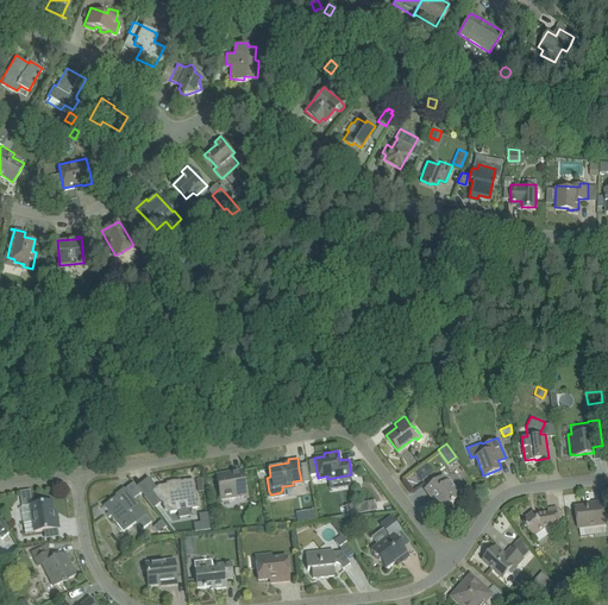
[(420,478),(428,472),(432,470),(426,462),(414,471),(420,478)]
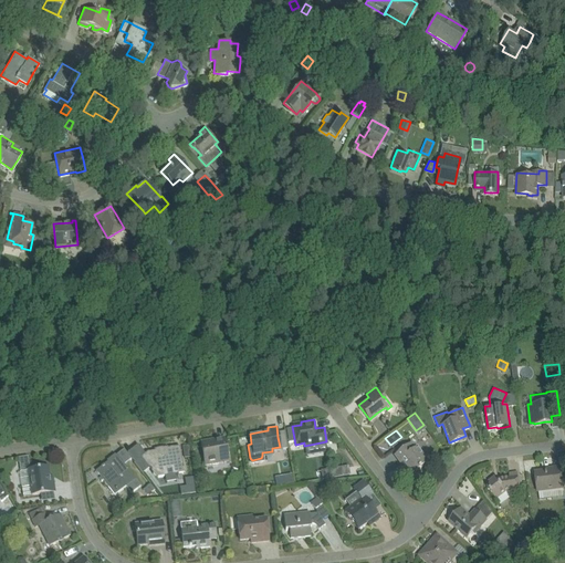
[(200,439),(202,450),(205,464),(228,459),(226,446),(223,435),(223,437),(216,438),(216,437),(200,439)]
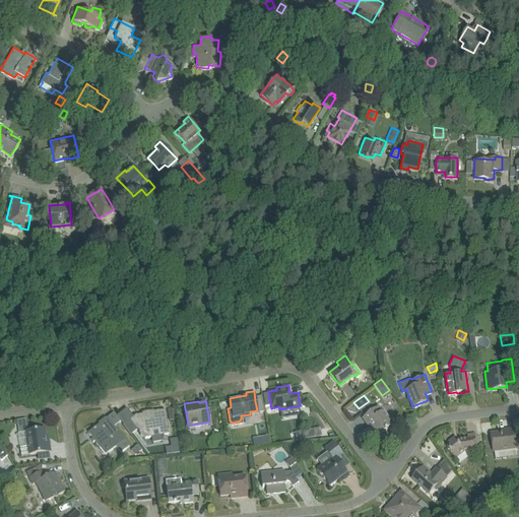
[(376,405),(370,409),(362,415),(368,424),(370,422),(377,432),(382,429),(383,430),(392,423),(381,408),(379,410),(376,405)]
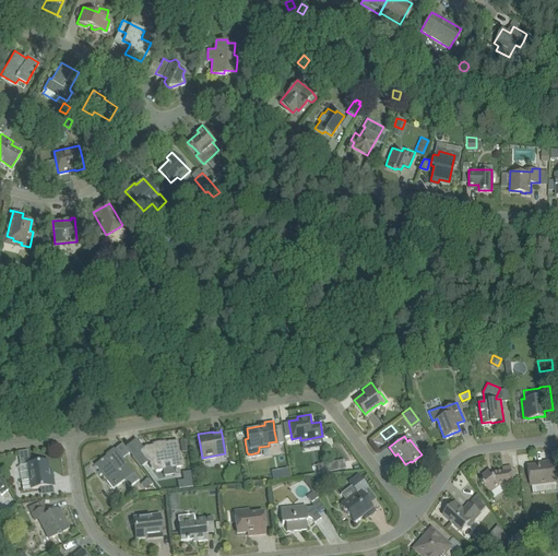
[(180,458),(179,449),(177,438),(165,440),(165,439),(152,441),(152,445),(147,446),(145,444),(139,449),(145,458),(154,470),(180,465),(179,458),(180,458)]
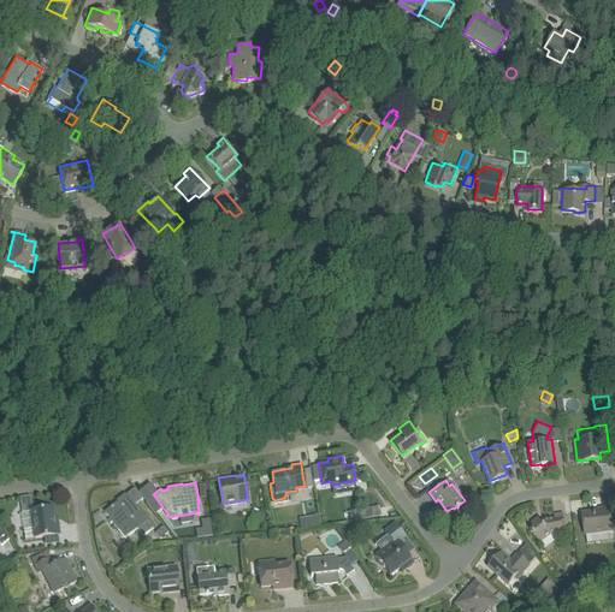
[(111,507),(105,511),(118,528),(122,524),(125,528),(124,529),(125,532),(126,530),(128,533),(136,527),(142,534),(153,526),(126,492),(110,505),(111,507)]
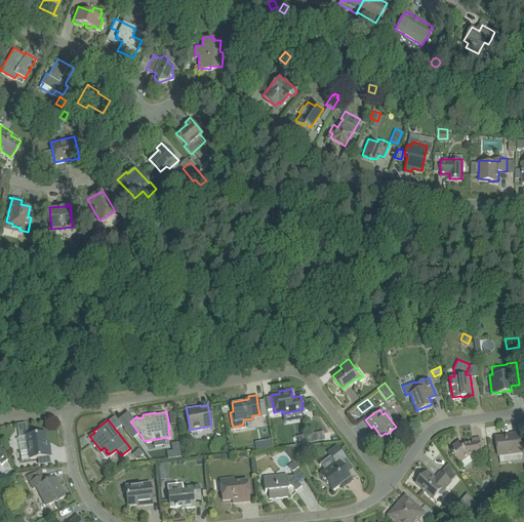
[(26,434),(27,434),(26,420),(16,422),(18,435),(26,434)]
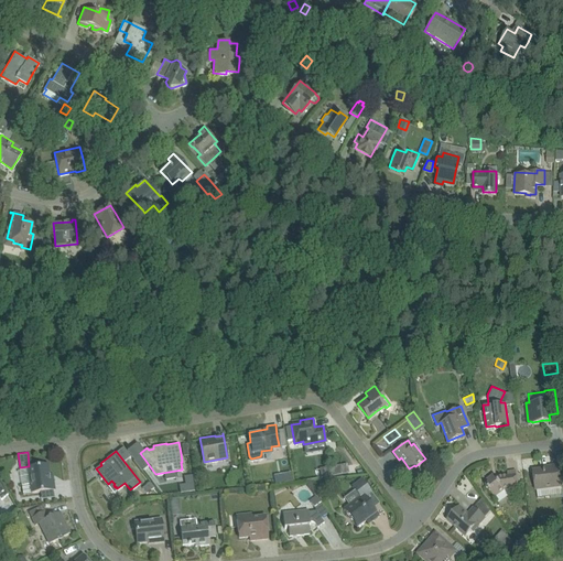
[(346,462),(329,465),(318,467),(321,475),(331,473),(347,471),(346,462)]
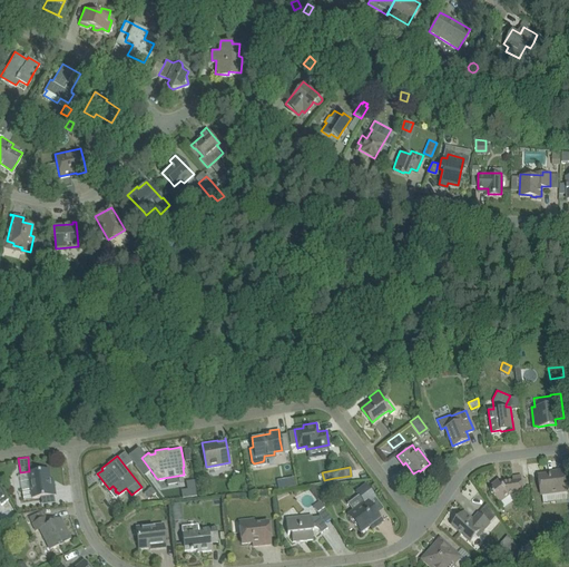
[(28,471),(31,496),(55,494),(52,484),(50,484),(48,468),(28,471)]
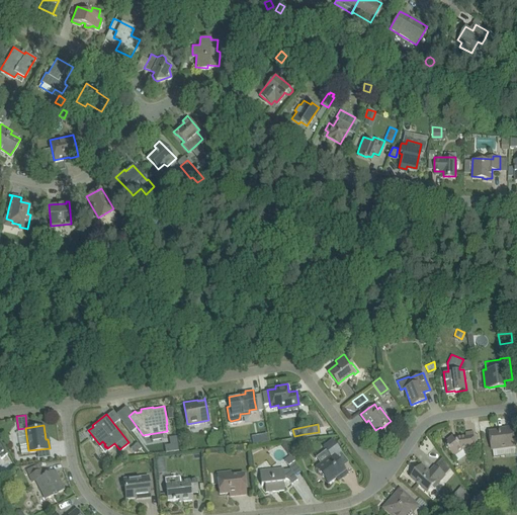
[(503,429),(489,430),(491,447),(515,444),(513,425),(503,426),(503,429)]
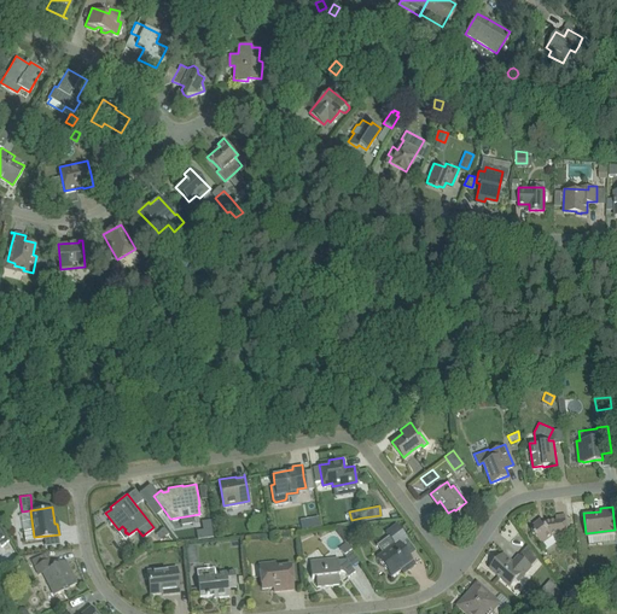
[(552,534),(556,538),(568,537),(566,525),(564,513),(556,514),(556,519),(551,520),(545,524),(540,518),(533,524),(535,526),(531,530),(539,539),(541,543),(542,543),(552,534)]
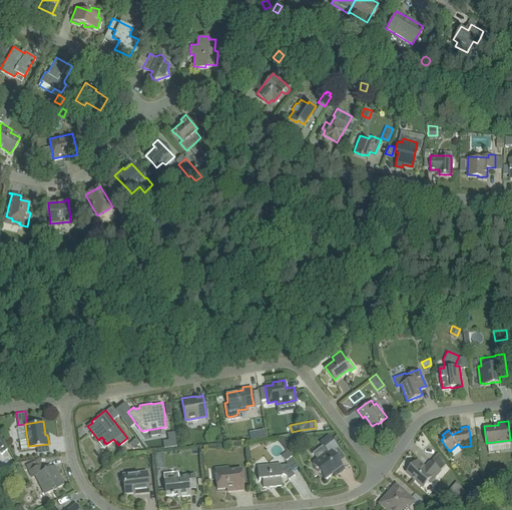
[(162,439),(163,447),(176,445),(174,430),(166,432),(167,439),(162,439)]
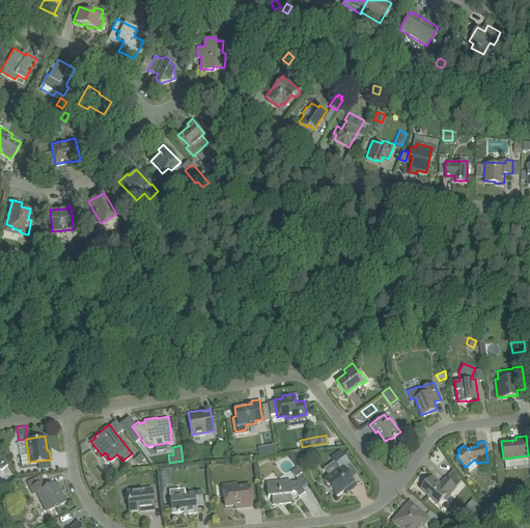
[(356,483),(343,466),(350,462),(339,448),(330,455),(333,460),(338,466),(328,474),(323,477),(335,494),(347,484),(350,488),(356,483)]
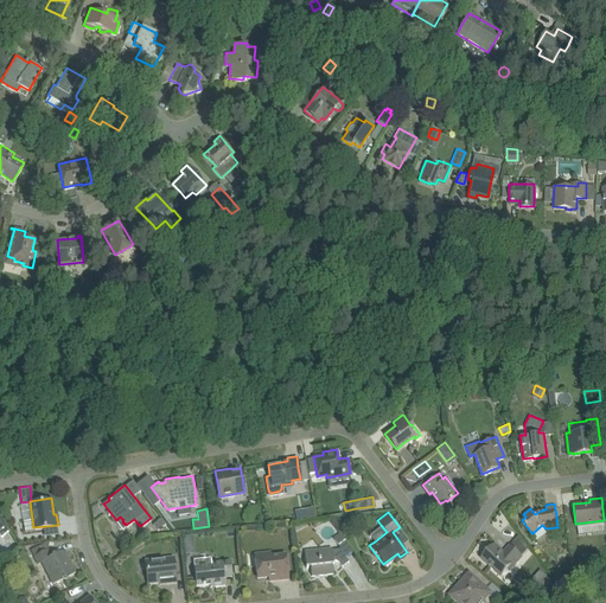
[(329,517),(339,531),(346,526),(339,518),(336,514),(329,517)]
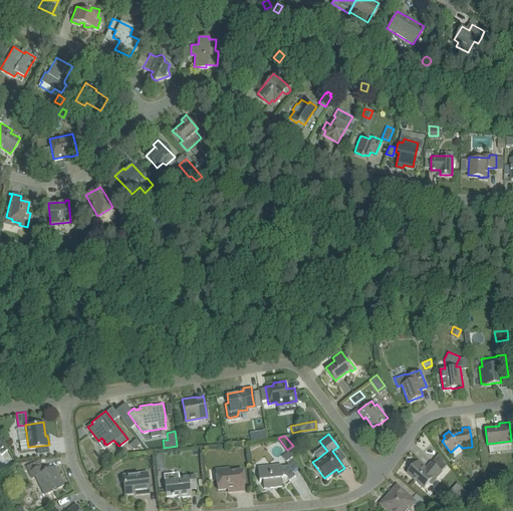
[(129,443),(133,448),(140,443),(136,438),(129,443)]
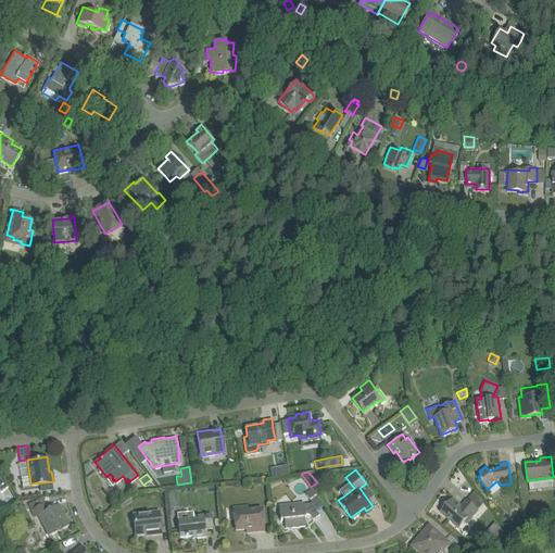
[(310,498),(315,494),(310,487),(303,491),(308,499),(310,498)]
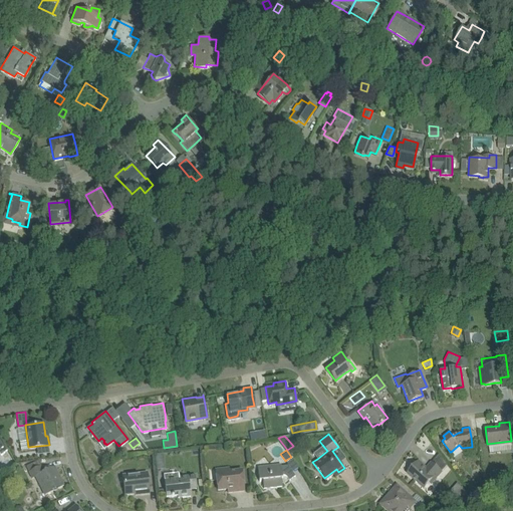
[(407,472),(415,478),(423,486),(429,480),(431,481),(441,470),(439,467),(431,461),(426,466),(418,459),(407,472)]
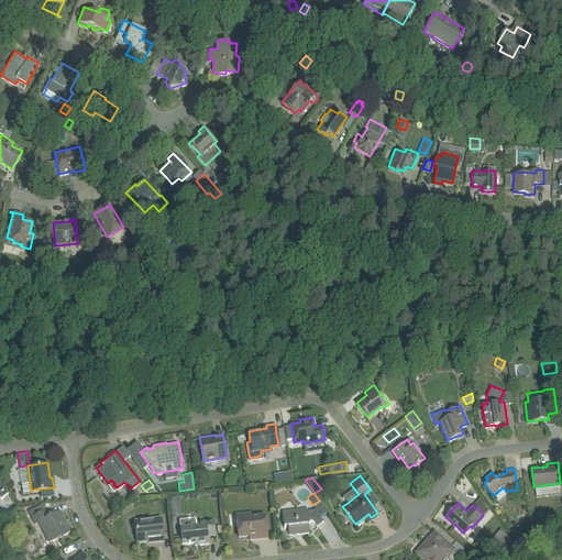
[(307,519),(309,518),(312,519),(315,522),(317,525),(322,519),(315,508),(307,509),(307,507),(282,511),(283,526),(287,525),(288,533),(308,530),(307,519)]
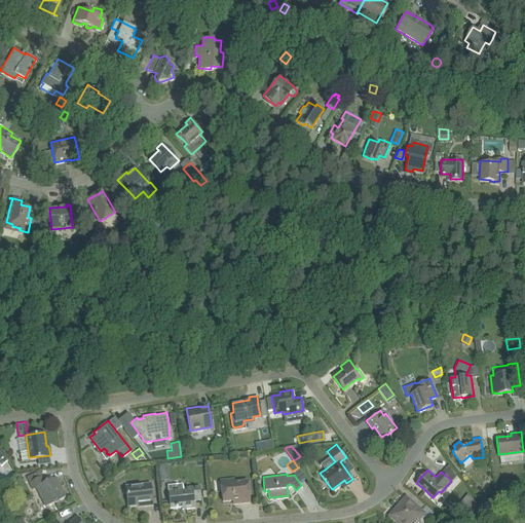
[(46,481),(44,481),(41,475),(28,481),(32,489),(36,487),(45,505),(55,499),(65,494),(55,476),(46,481)]
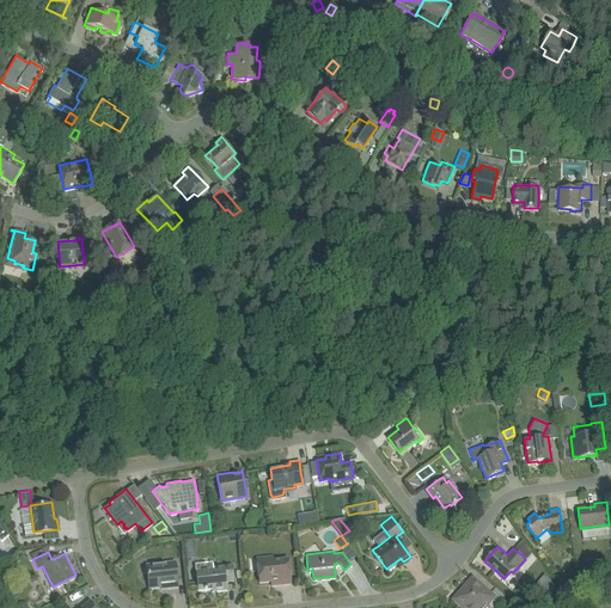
[(289,582),(288,570),(287,558),(273,559),(256,560),(257,569),(258,581),(276,579),(276,583),(289,582)]
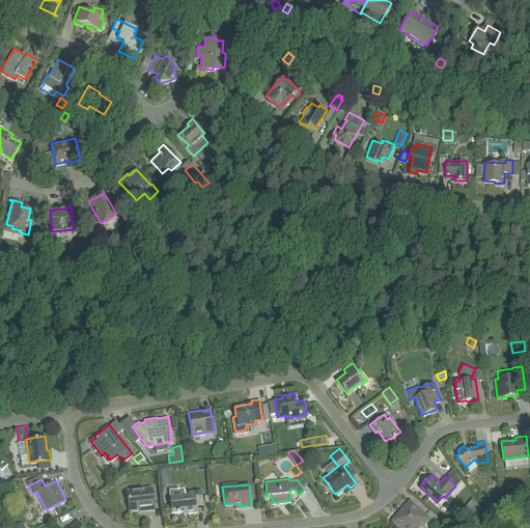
[(463,484),(454,494),(465,502),(472,493),(463,484)]
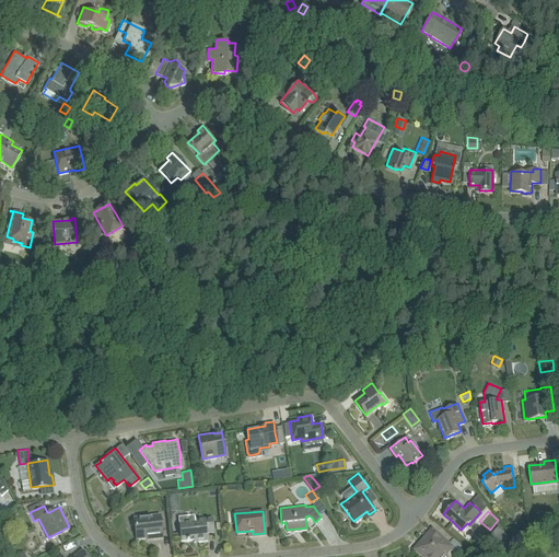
[(152,536),(162,535),(160,512),(135,515),(136,523),(134,523),(136,537),(152,535),(152,536)]
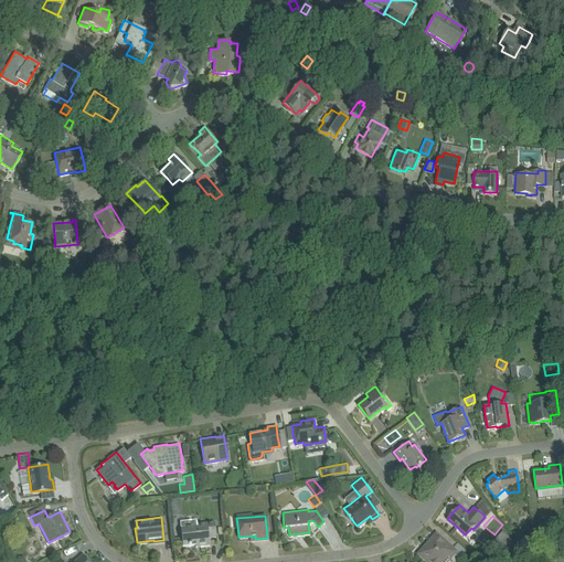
[(213,520),(195,522),(195,519),(179,521),(181,533),(182,544),(188,544),(194,543),(194,545),(209,543),(208,537),(215,536),(213,520)]
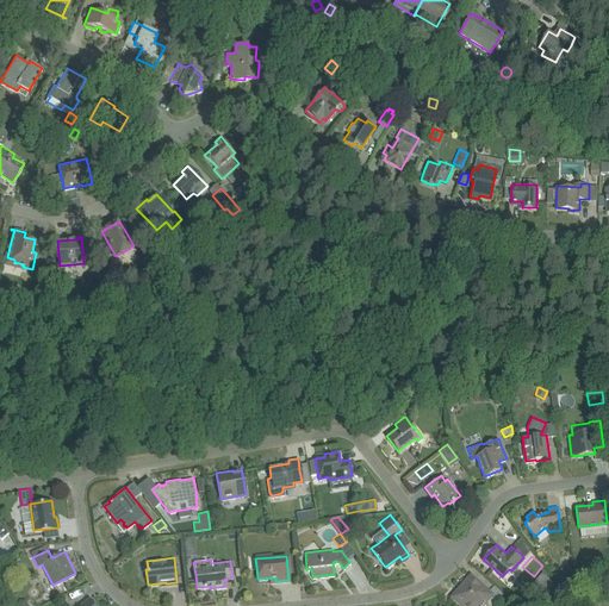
[(530,585),(541,595),(553,582),(542,572),(530,585)]
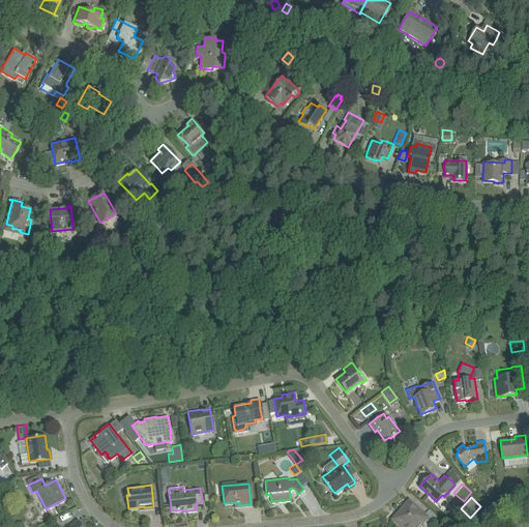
[(392,518),(400,524),(403,526),(416,526),(420,522),(427,526),(431,522),(425,517),(427,515),(409,499),(408,499),(409,500),(404,507),(403,506),(392,518)]
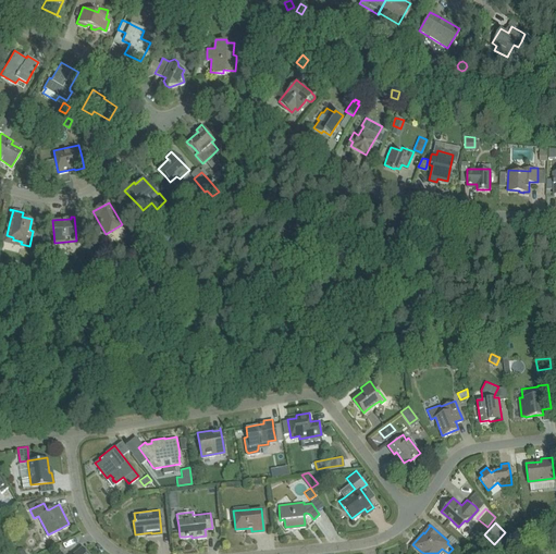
[(465,553),(469,550),(460,543),(457,548),(465,553)]
